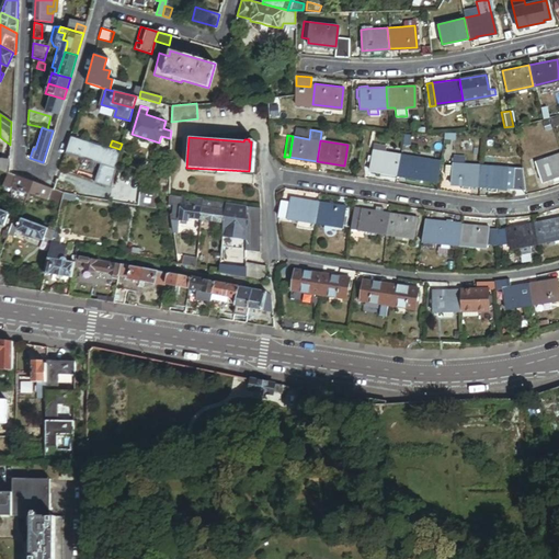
[(395,175),(398,155),(384,152),(371,150),(371,157),(369,162),(368,171),(395,175)]
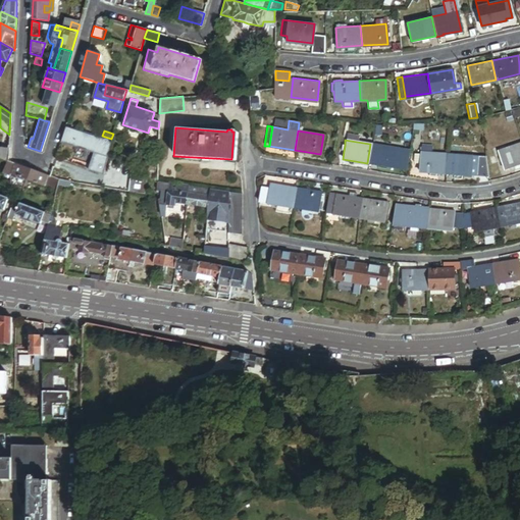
[(387,146),(370,144),(367,163),(394,166),(395,160),(399,161),(401,150),(396,149),(397,143),(388,141),(387,146)]
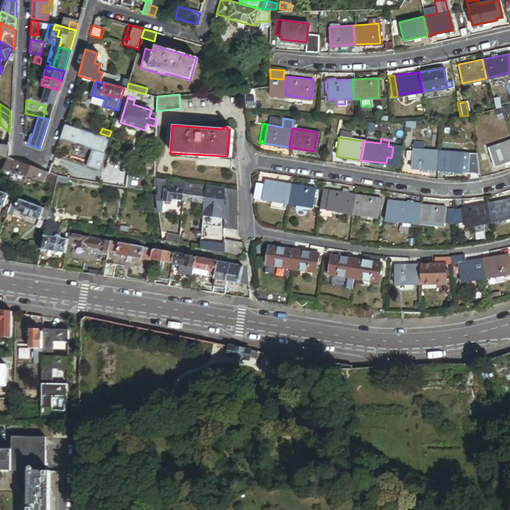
[(509,159),(509,139),(487,147),(493,165),(509,159)]
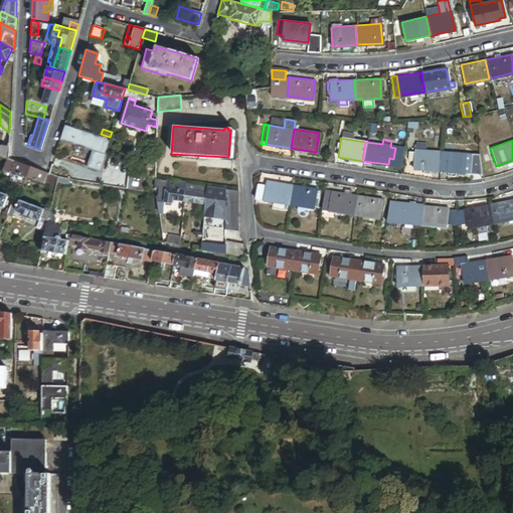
[(0,156),(8,159),(8,147),(0,145),(0,156)]
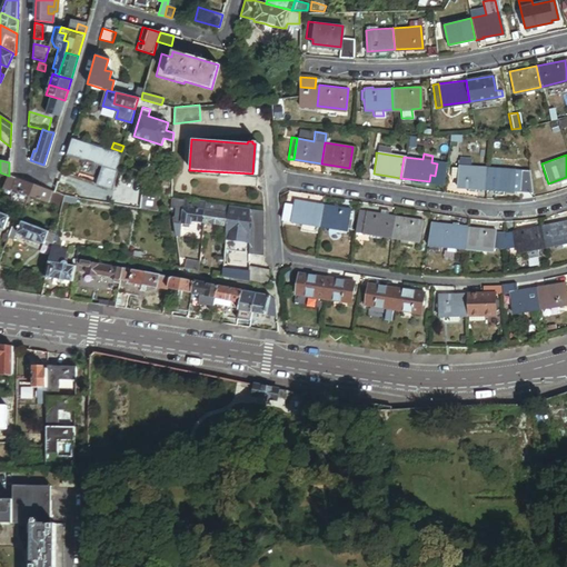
[(458,165),(458,167),(451,166),(450,177),(457,177),(456,186),(484,188),(486,167),(470,166),(458,165)]
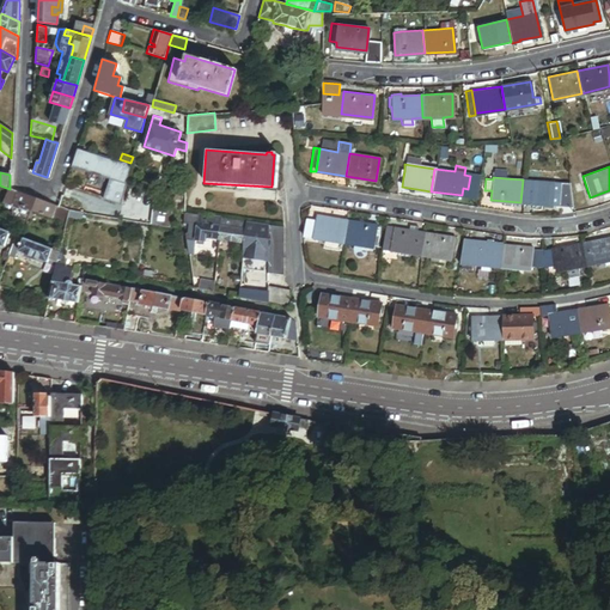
[(560,183),(523,180),(520,202),(557,206),(560,183)]
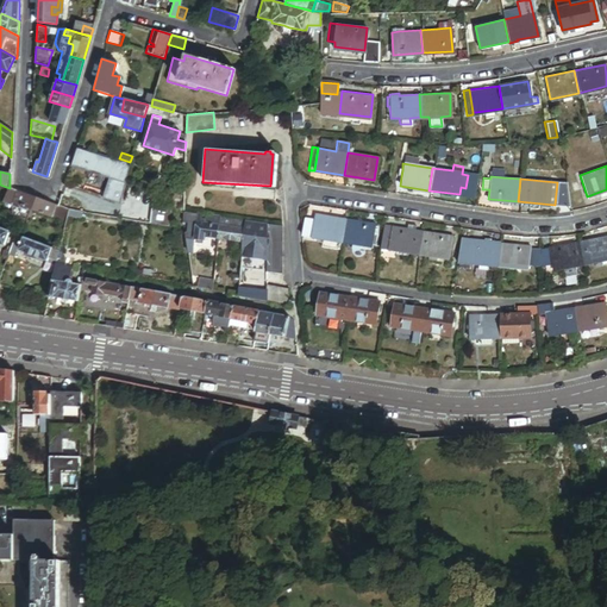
[(68,210),(10,188),(5,201),(13,205),(13,201),(66,220),(67,216),(68,210)]
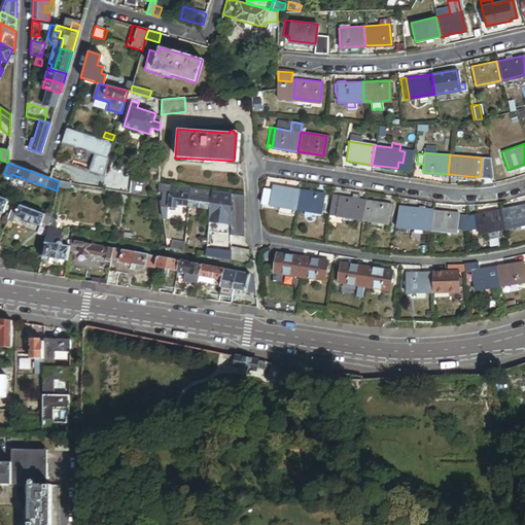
[(130,189),(146,191),(149,174),(132,173),(130,189)]
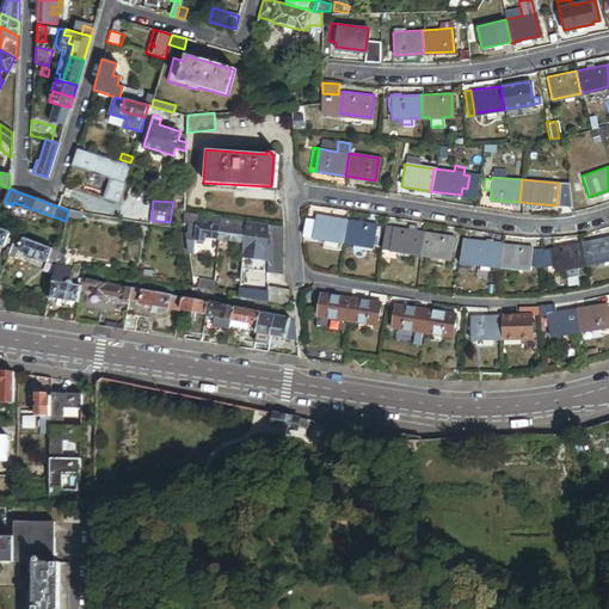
[(220,216),(196,213),(195,240),(204,241),(204,237),(219,239),(220,217),(220,216)]
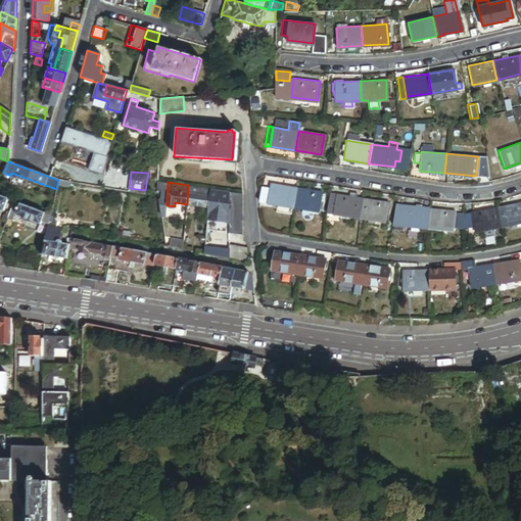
[(292,207),(295,187),(270,183),(267,203),(292,207)]
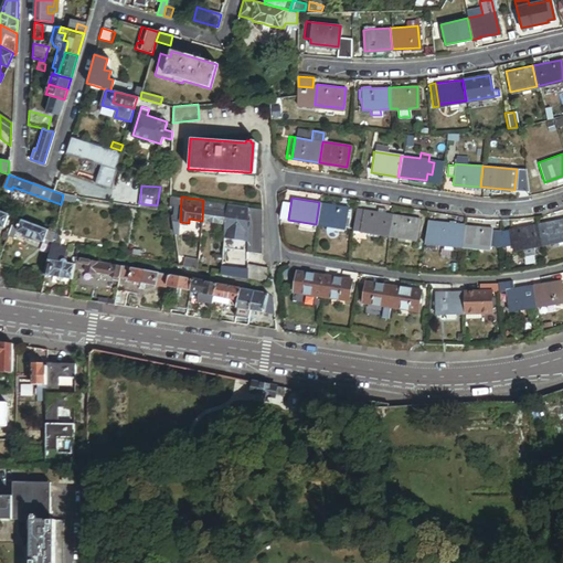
[(224,223),(226,203),(203,201),(202,221),(224,223)]
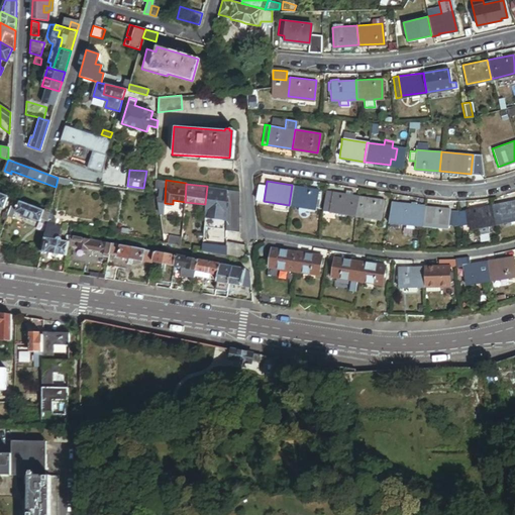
[(318,189),(292,185),(289,205),(314,209),(318,189)]
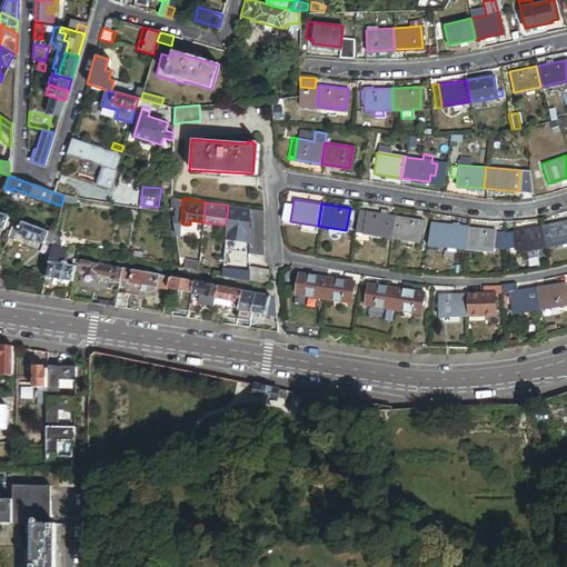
[(248,228),(248,208),(228,205),(226,225),(225,234),(235,235),(235,227),(248,228)]
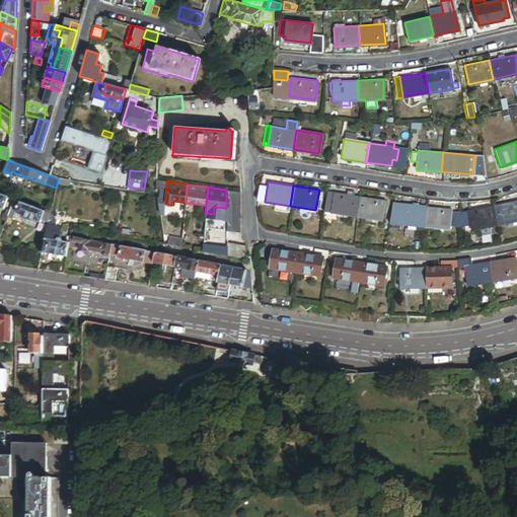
[(239,192),(226,190),(226,208),(226,230),(239,231),(239,192)]
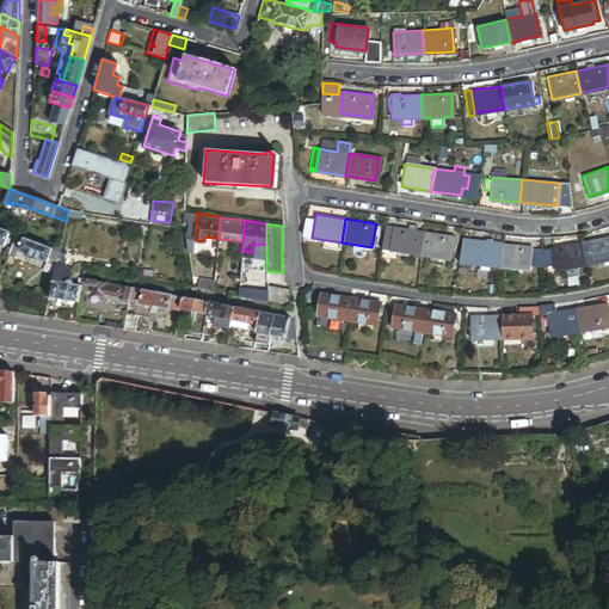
[(406,228),(383,225),(380,247),(400,251),(408,252),(419,253),(423,231),(414,229),(406,228)]
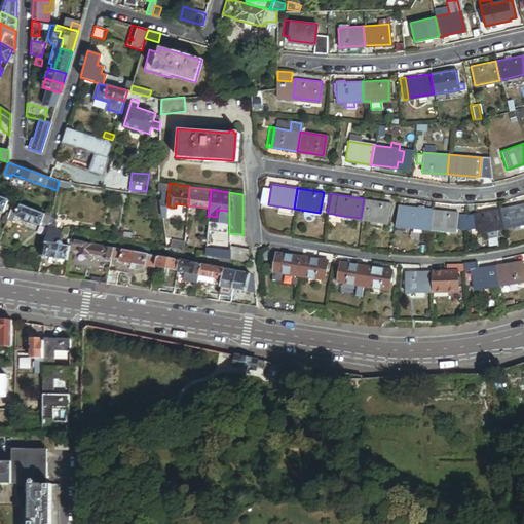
[(11,200),(0,195),(0,210),(1,210),(2,208),(8,210),(11,200)]
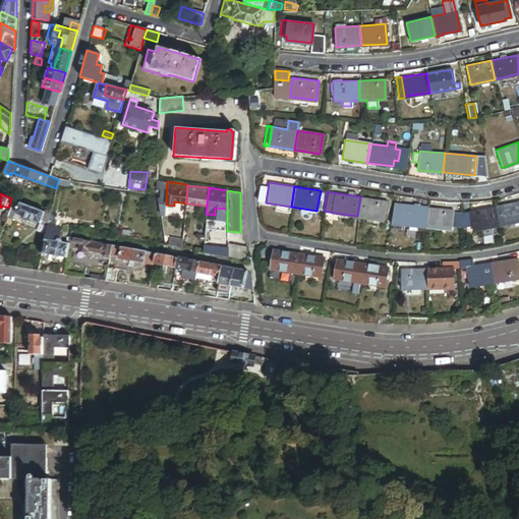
[(360,196),(357,216),(383,220),(386,200),(360,196)]
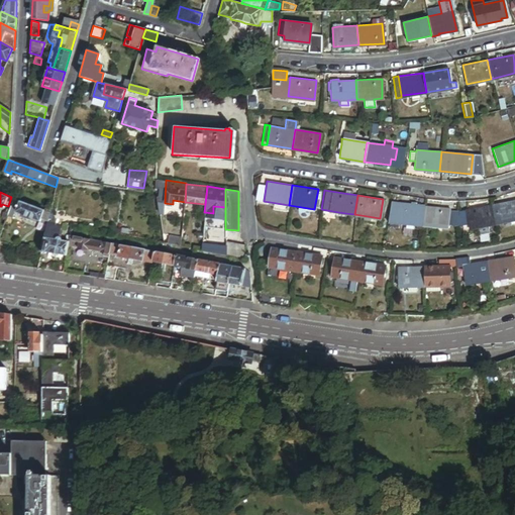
[(49,211),(11,197),(8,206),(7,209),(4,219),(9,221),(13,209),(41,220),(40,223),(46,225),(47,222),(48,218),(49,211)]
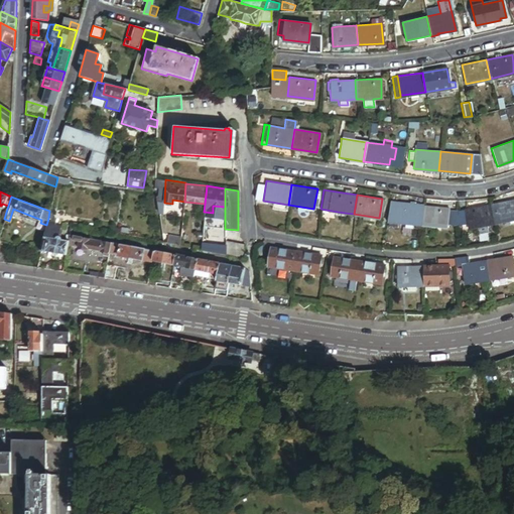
[(397,201),(389,200),(386,220),(394,221),(397,201)]
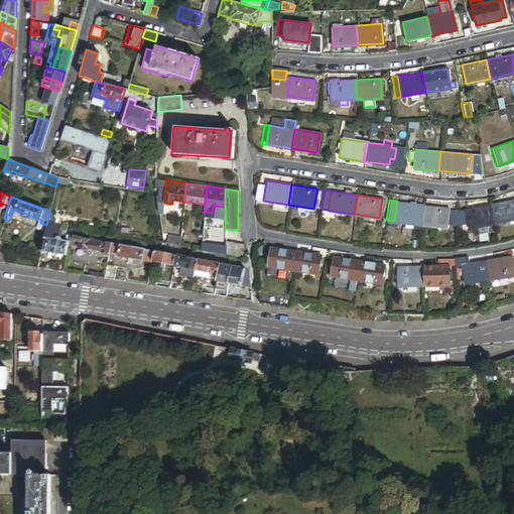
[(513,200),(489,205),(493,223),(513,219),(513,200)]
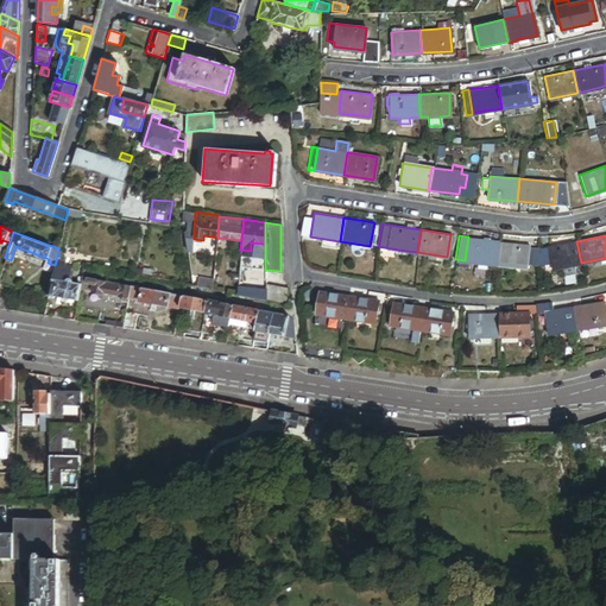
[(494,264),(498,241),(468,237),(465,260),(494,264)]
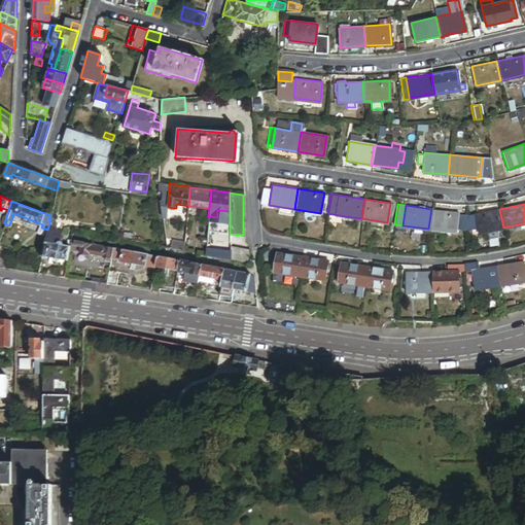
[(457,213),(431,209),(428,229),(454,233),(457,213)]
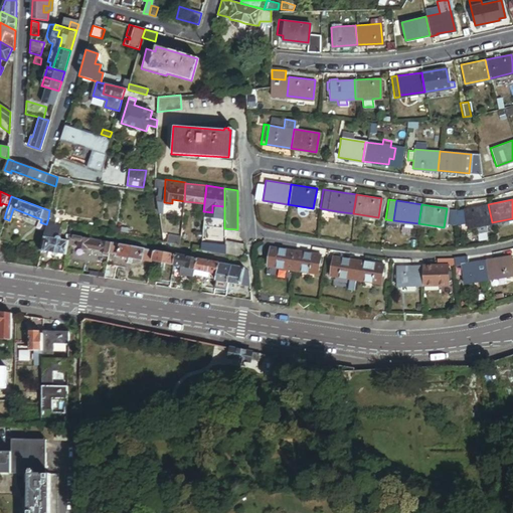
[(492,222),(488,204),(463,208),(466,222),(467,227),(492,222)]
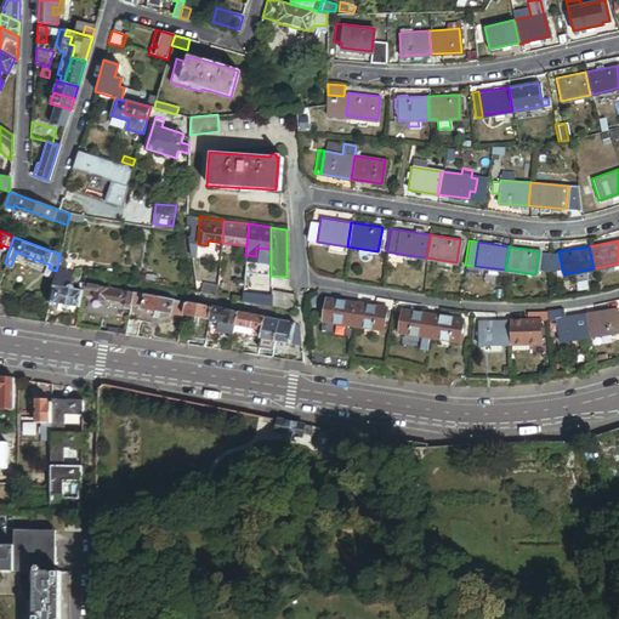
[(558,251),(550,254),(550,271),(562,268),(558,251)]
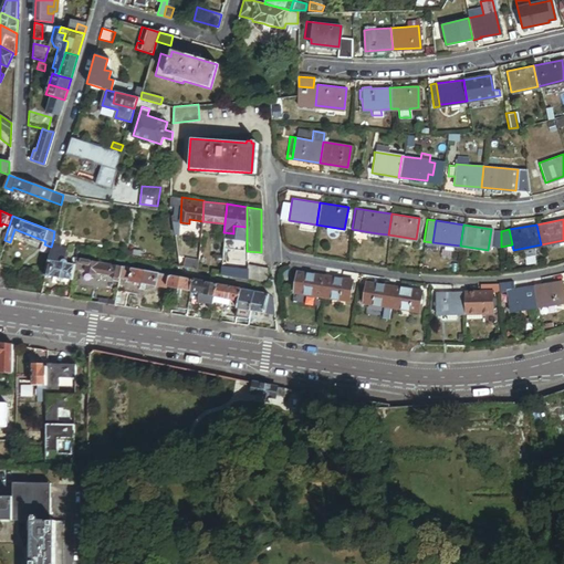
[(221,260),(220,264),(229,265),(232,241),(223,239),(221,257),(221,260)]
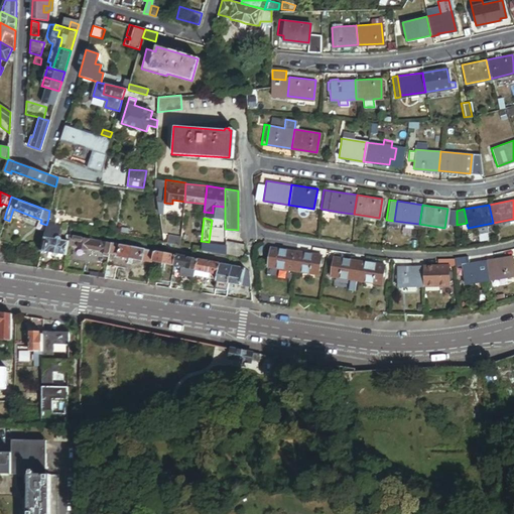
[(58,234),(58,230),(45,228),(40,250),(42,250),(41,251),(46,252),(46,251),(66,254),(68,244),(69,239),(60,238),(60,236),(59,235),(58,234)]
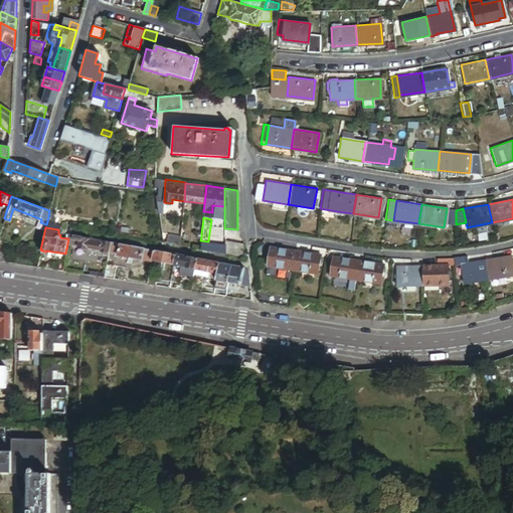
[(108,251),(110,239),(69,232),(68,238),(67,243),(108,251)]
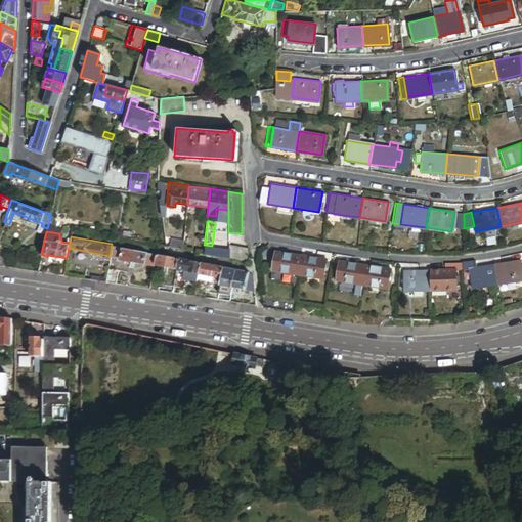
[(156,252),(112,244),(110,256),(110,257),(154,265),(156,252)]
